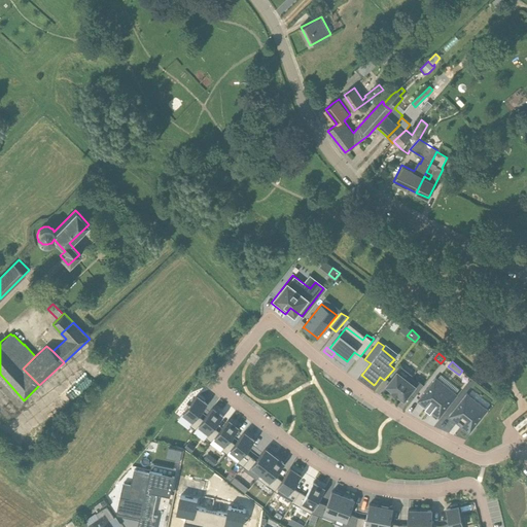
[(398,394),(405,399),(409,394),(414,397),(424,385),(419,381),(415,386),(397,372),(387,386),(393,390),(392,391),(397,395),(398,394)]
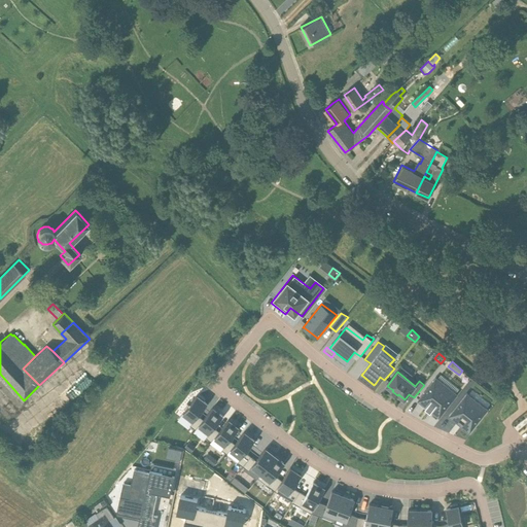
[(440,378),(458,393),(461,389),(443,375),(440,378)]
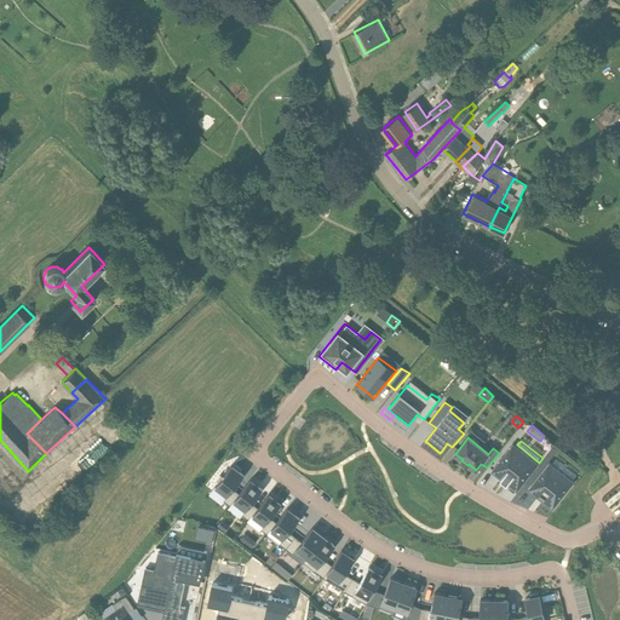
[(538,464),(512,445),(492,471),(501,480),(500,481),(506,486),(507,484),(517,492),(538,464)]
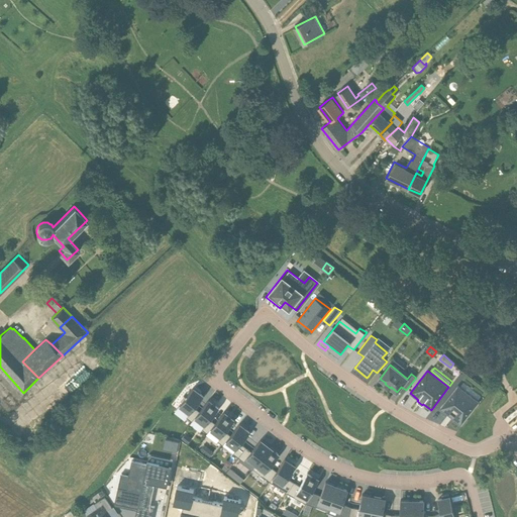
[(479,402),(457,386),(440,408),(454,419),(452,421),(458,425),(459,423),(460,424),(479,402)]
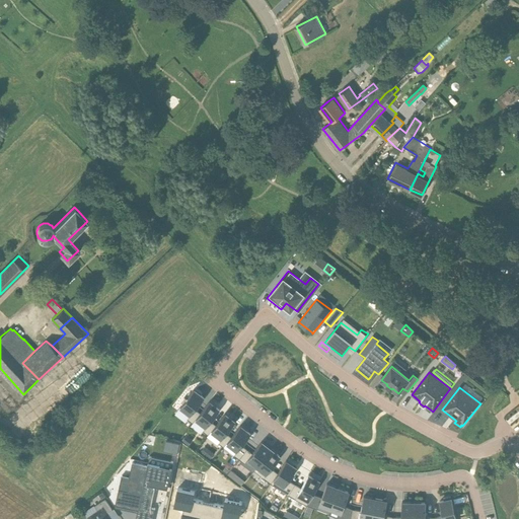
[(200,392),(201,391),(197,388),(196,389),(188,398),(187,397),(182,403),(183,404),(181,406),(192,415),(190,418),(195,423),(198,419),(197,419),(203,412),(198,408),(206,397),(200,392)]
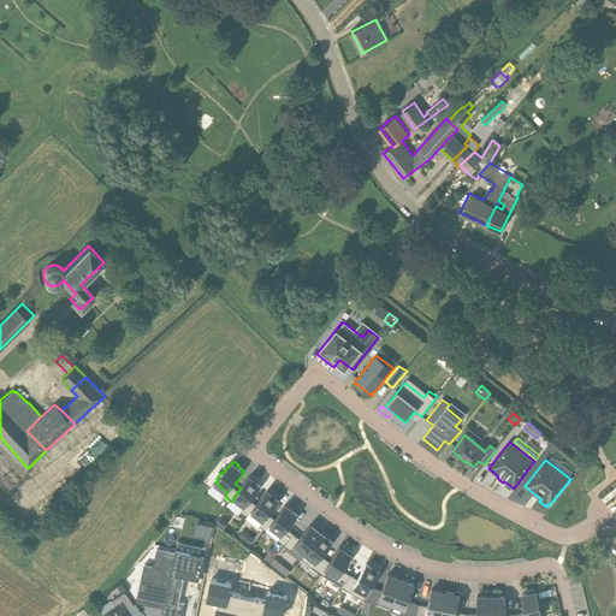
[(255,480),(256,479),(252,475),(250,477),(241,489),(234,497),(246,507),(243,510),(250,515),(253,511),(259,503),(253,498),(262,486),(255,480)]
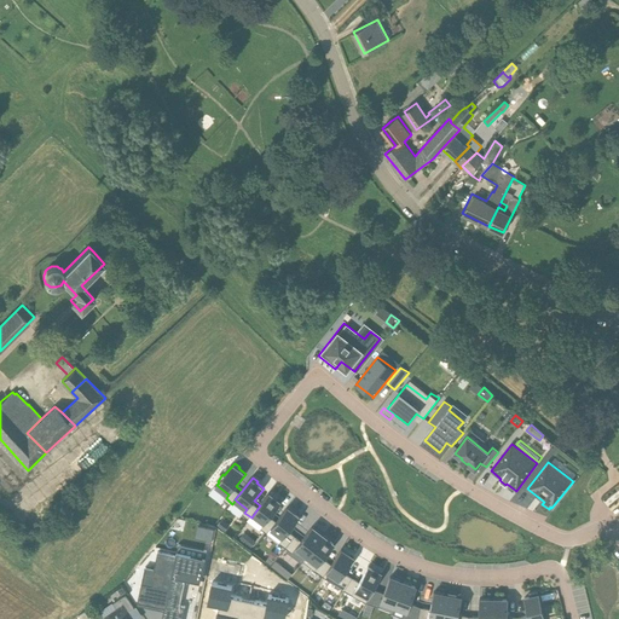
[(275,497),(276,496),(271,492),(254,514),(266,524),(262,527),(270,532),(272,528),(278,520),(272,515),(282,503),(275,497)]
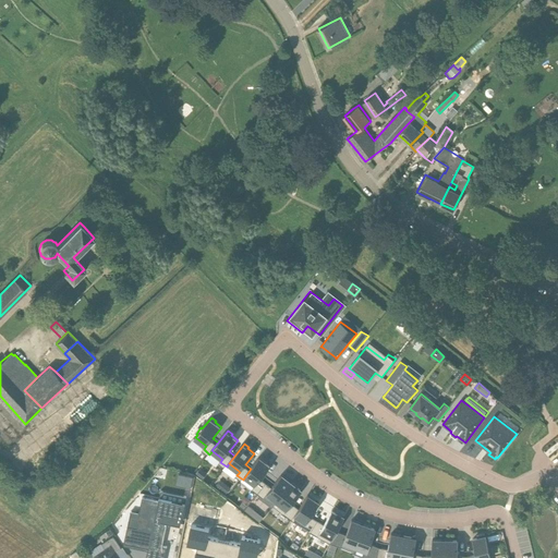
[(264,461),(265,460),(261,456),(259,458),(251,469),(245,476),(256,485),(253,488),(259,493),(268,482),(262,477),(270,465),(264,461)]
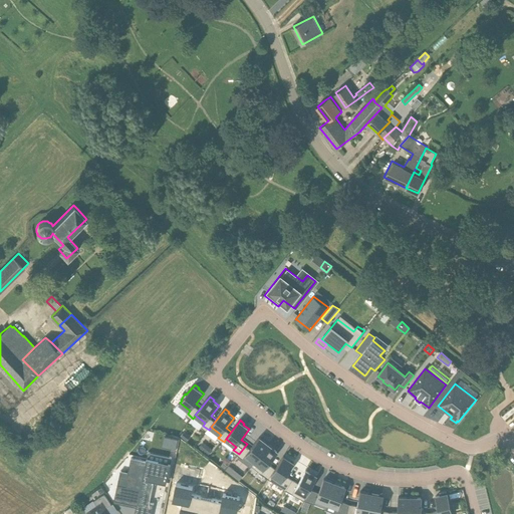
[(162,446),(171,448),(171,450),(176,451),(178,439),(164,436),(162,446)]
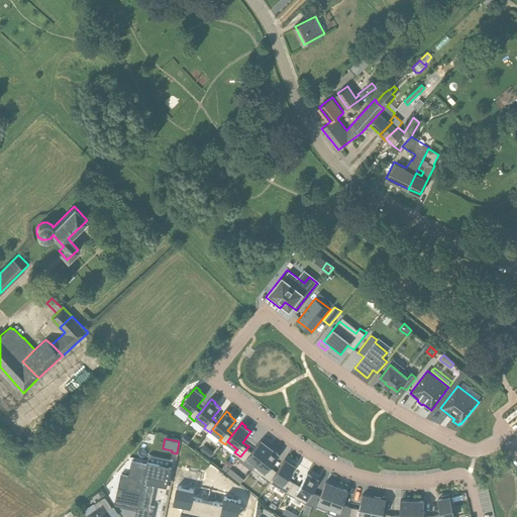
[(257,464),(271,447),(262,440),(253,450),(248,446),(240,456),(245,460),(248,457),(257,464)]
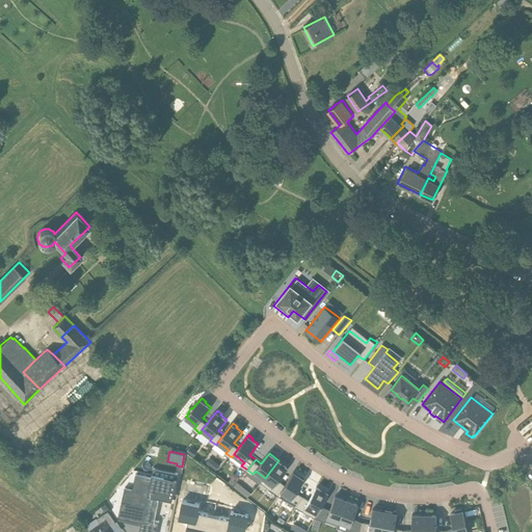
[(210,457),(206,462),(210,467),(214,461),(210,457)]
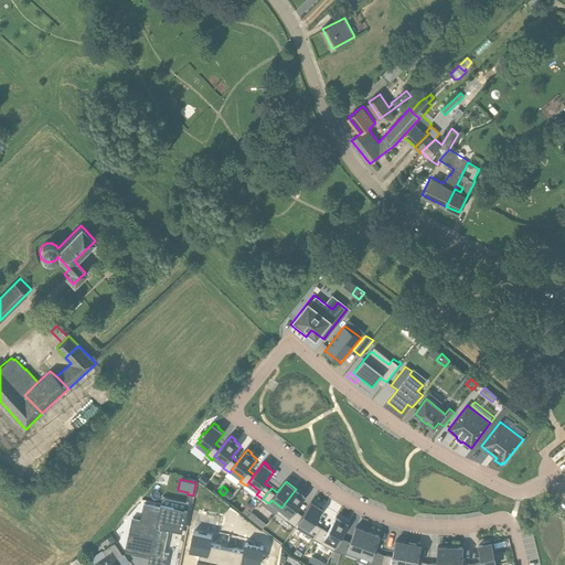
[(297,509),(307,497),(296,489),(281,508),(291,516),(289,520),(297,526),(300,522),(299,522),(305,514),(297,509)]
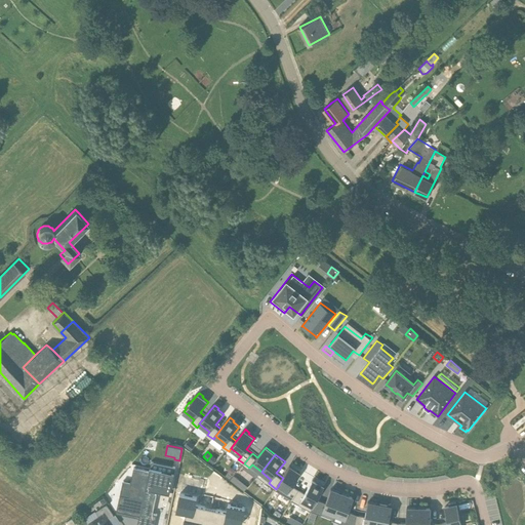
[(295,470),(296,468),(291,466),(291,467),(278,485),(279,485),(289,492),(287,495),(294,500),(300,489),(294,485),(301,474),(295,470)]
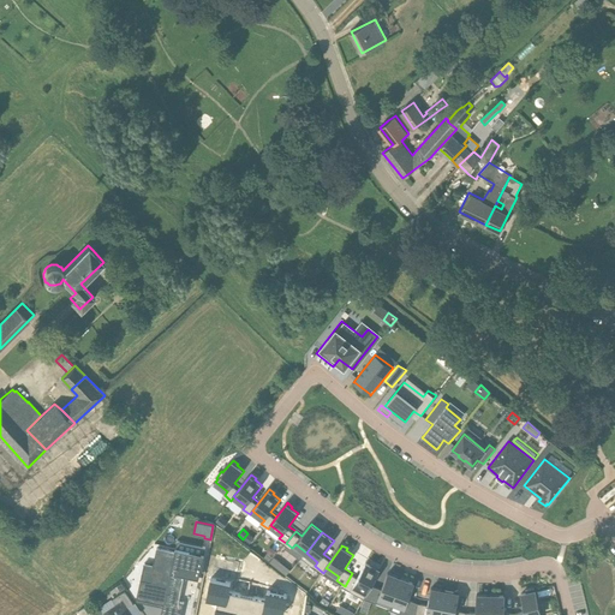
[(181,593),(184,579),(185,574),(187,575),(198,578),(204,553),(175,547),(174,553),(163,604),(160,614),(180,614),(184,602),(180,602),(181,593)]
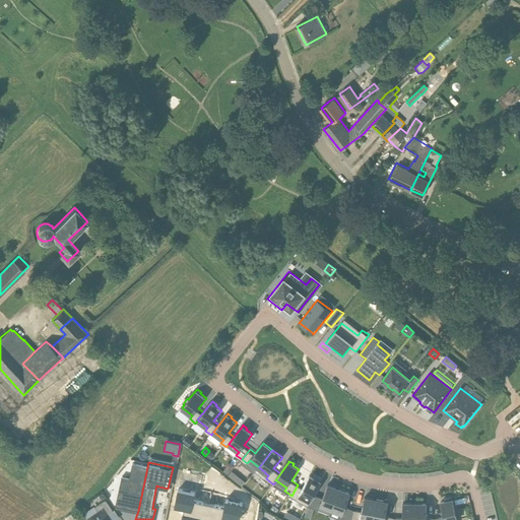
[(116,505),(115,506),(138,511),(147,467),(132,463),(129,478),(122,476),(119,490),(116,505)]
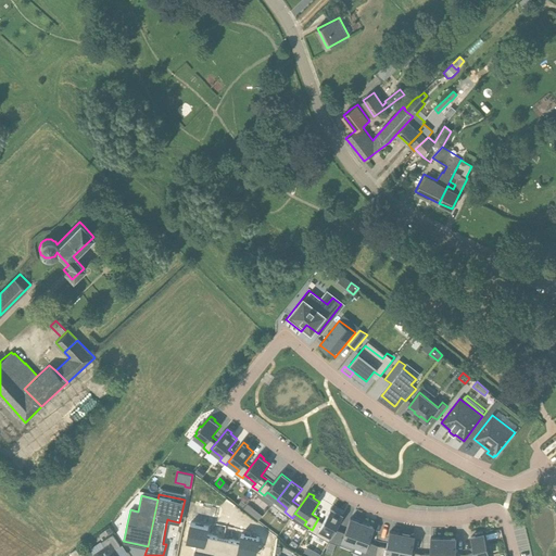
[(242,509),(249,514),(253,508),(248,504),(242,509)]
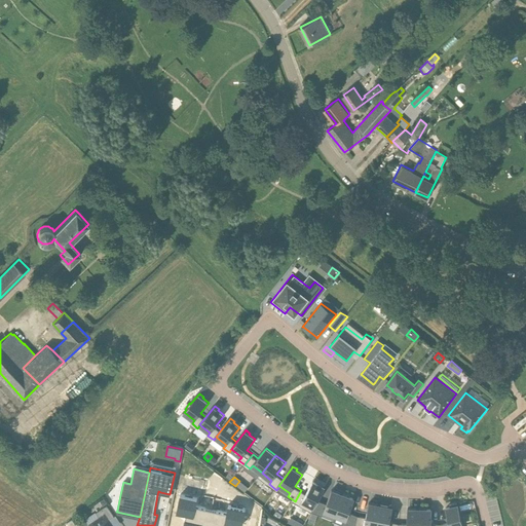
[(201,482),(184,478),(177,512),(187,514),(183,525),(231,525),(232,523),(241,525),(246,509),(229,505),(226,521),(194,515),(201,482)]
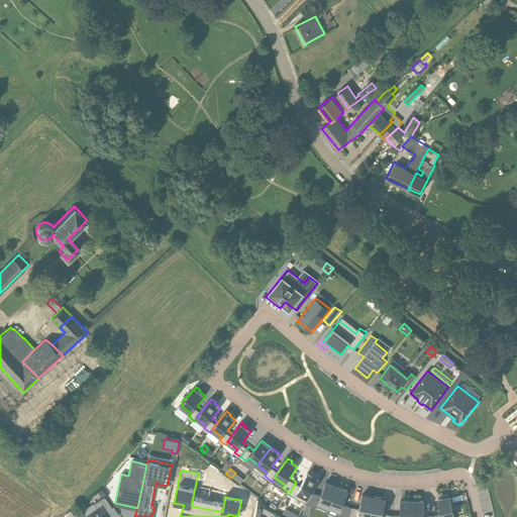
[(317,476),(316,477),(309,474),(303,486),(296,482),(290,493),(298,497),(299,494),(311,499),(321,480),(321,478),(317,476)]
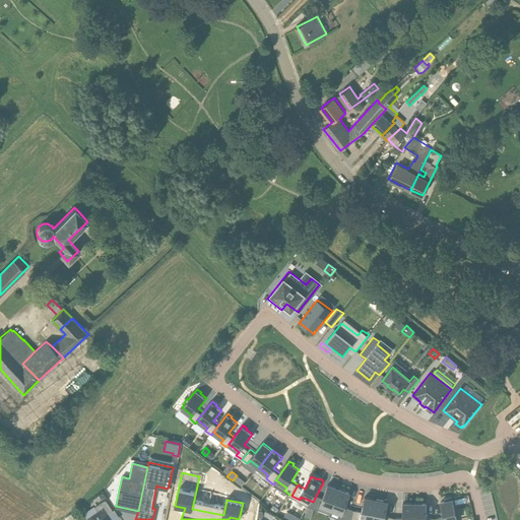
[(327,484),(320,505),(331,509),(338,490),(328,485),(327,484)]
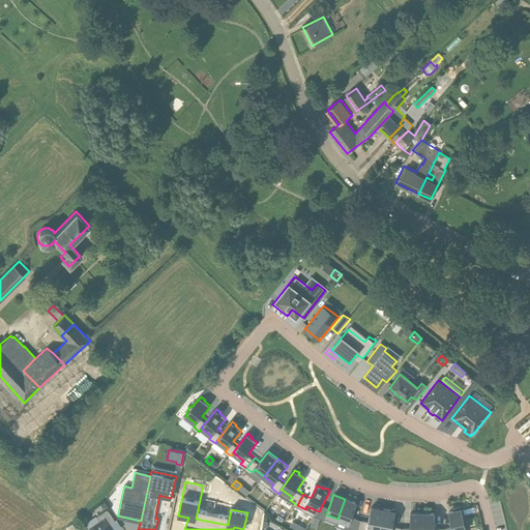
[(349,523),(357,503),(356,503),(345,499),(337,519),(349,523)]
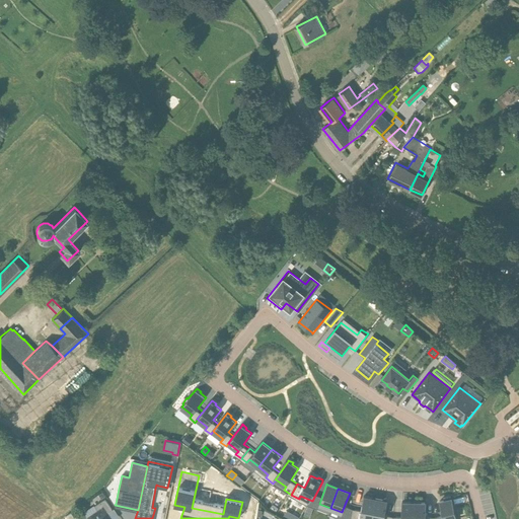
[(364,497),(360,517),(367,518),(371,518),(375,499),(364,497)]
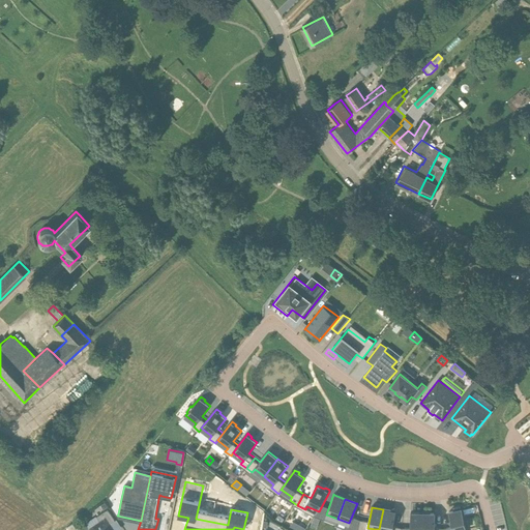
[(452,526),(444,528),(443,529),(466,529),(466,527),(469,527),(467,520),(465,521),(462,508),(461,509),(460,507),(452,508),(453,511),(448,512),(452,526)]
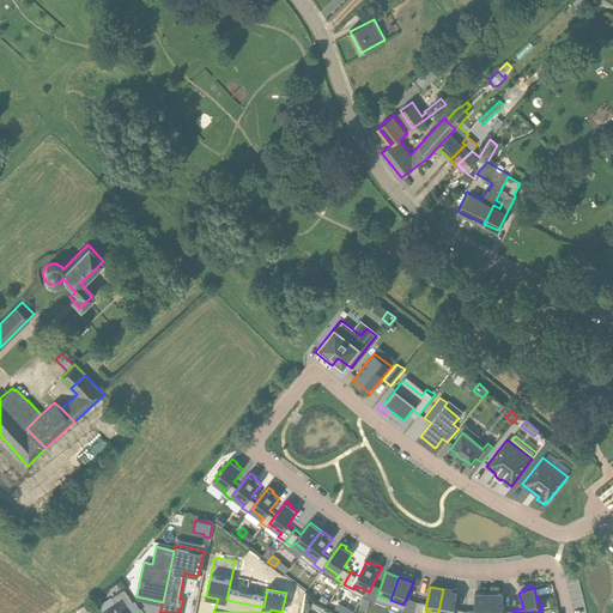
[(453,612),(457,592),(456,592),(456,593),(443,589),(438,612),(453,612)]
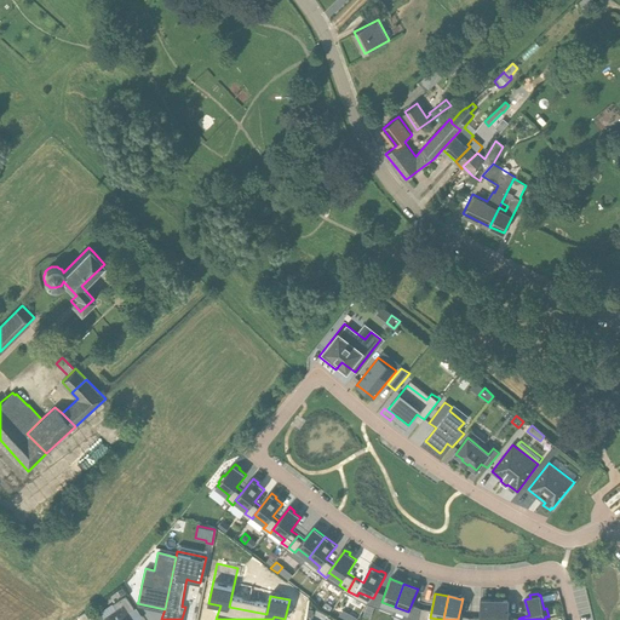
[(118,612),(107,619),(131,619),(127,614),(133,609),(125,597),(113,606),(118,612)]
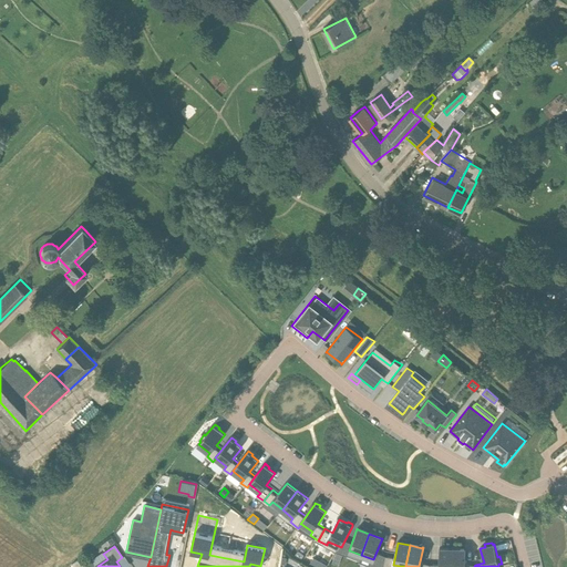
[(452,566),(452,549),(440,549),(439,549),(439,565),(429,565),(428,566),(452,566)]
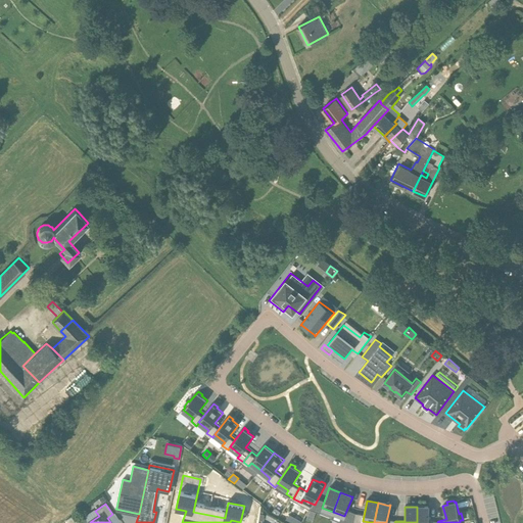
[(437,522),(438,521),(429,521),(429,507),(428,507),(417,507),(417,522),(437,522)]
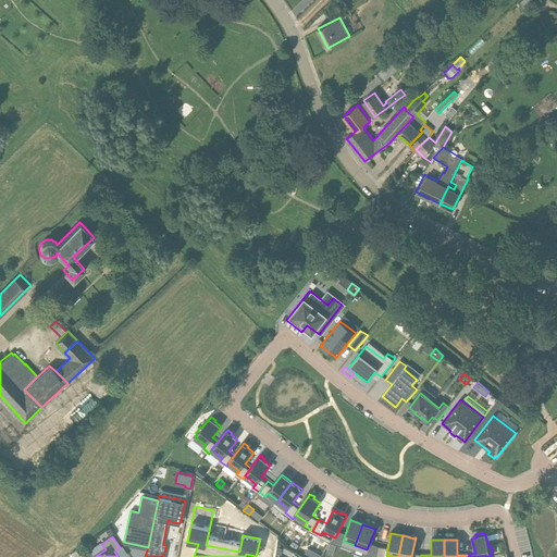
[(296,551),(298,545),(293,542),(289,546),(296,551)]
